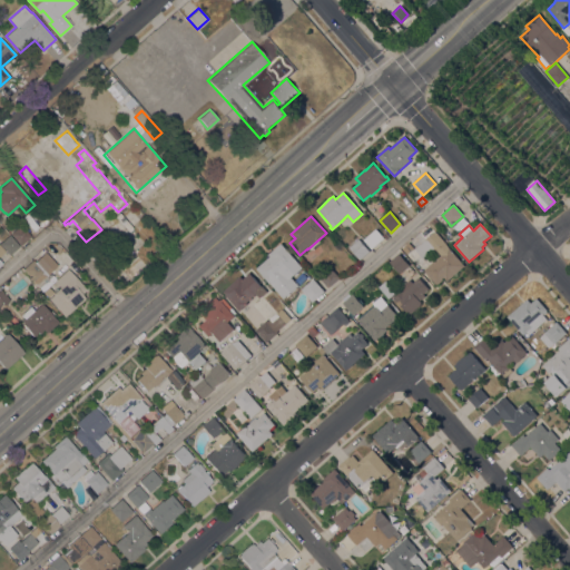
[(20,245),(10,234),(20,225),(30,236),(20,245)]
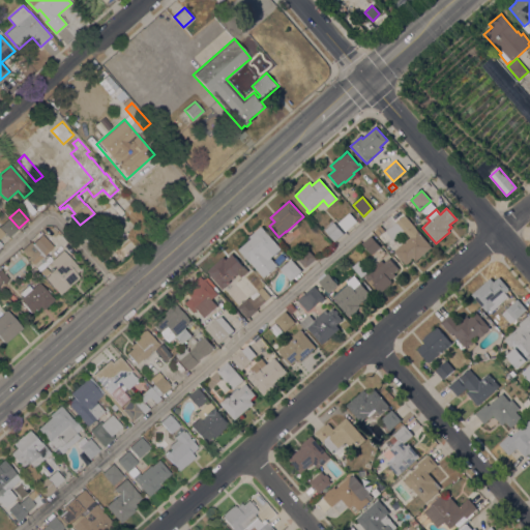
[(345,232),(337,224),(350,213),(357,222),(345,232)]
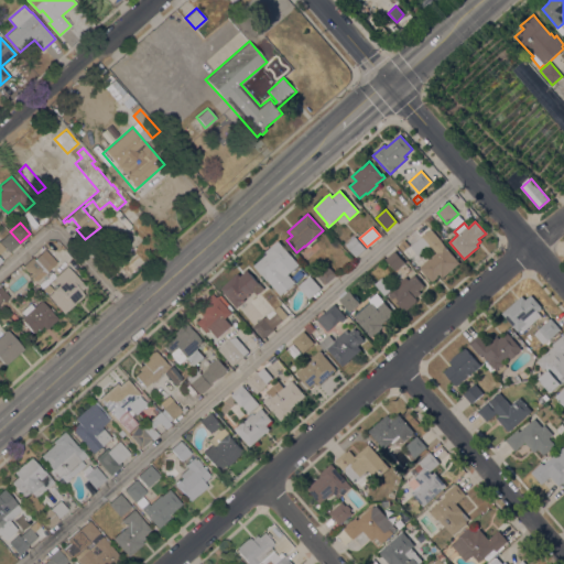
[(419,257),(410,247),(431,229),(461,263),(443,279),(440,275),(433,282),(420,268),(436,253),(435,251),(433,253),(429,249),(419,257)]
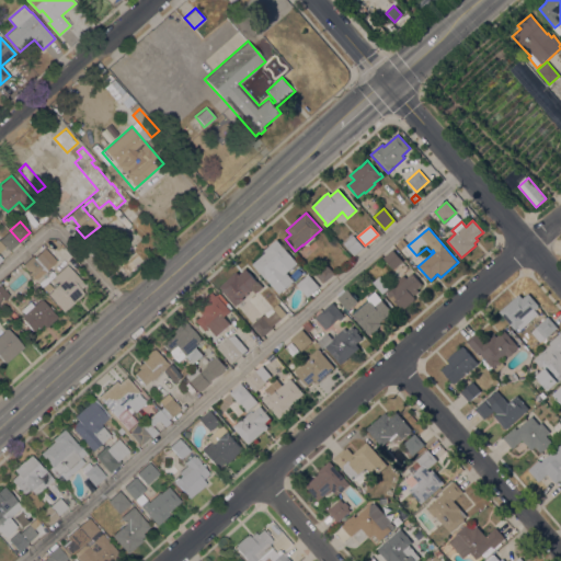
[(9,251),(0,241),(0,239),(9,231),(19,242),(9,251)]
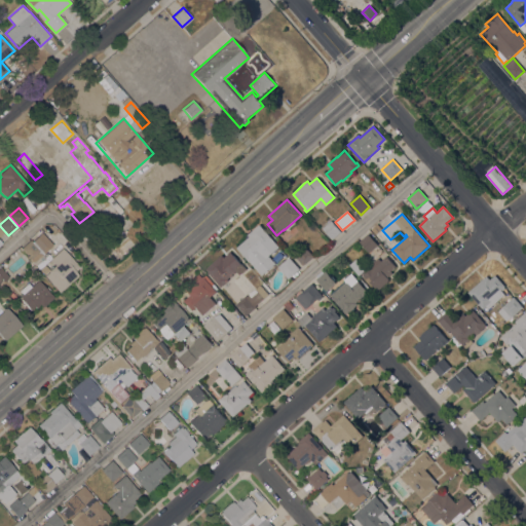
[(322,229),(331,221),(341,232),(332,240),(322,229)]
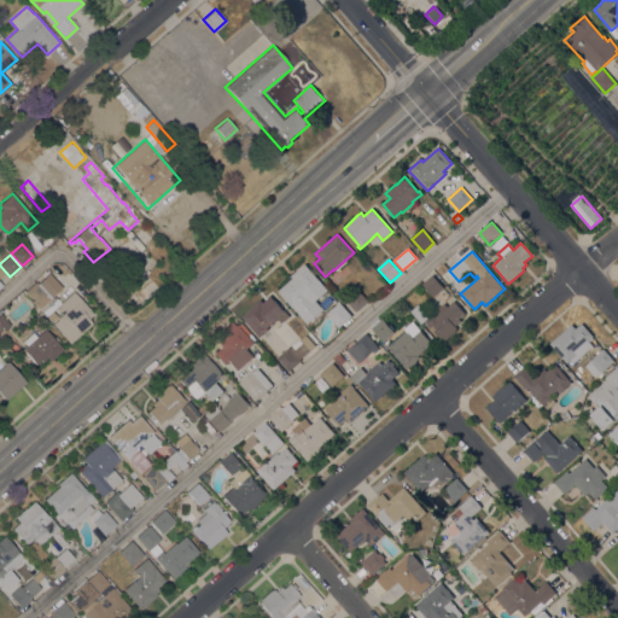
[(293,308),(292,308),(278,291),(293,279),(291,277),(305,264),(327,291),(316,302),(324,310),(308,325),(293,308)]
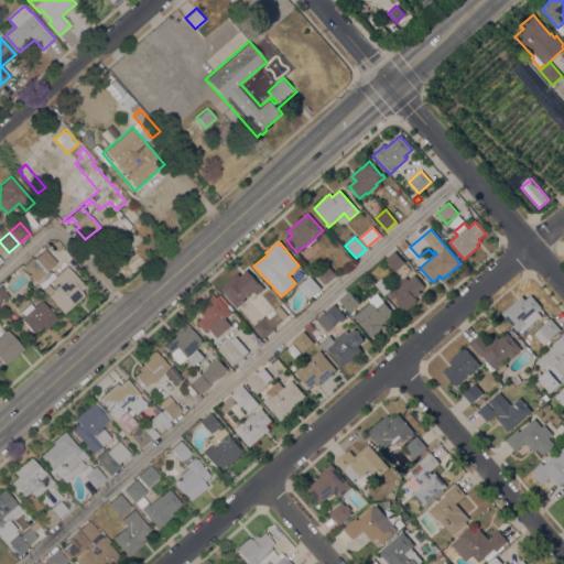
[(401,252),(397,247),(402,241),(408,247),(401,252)]
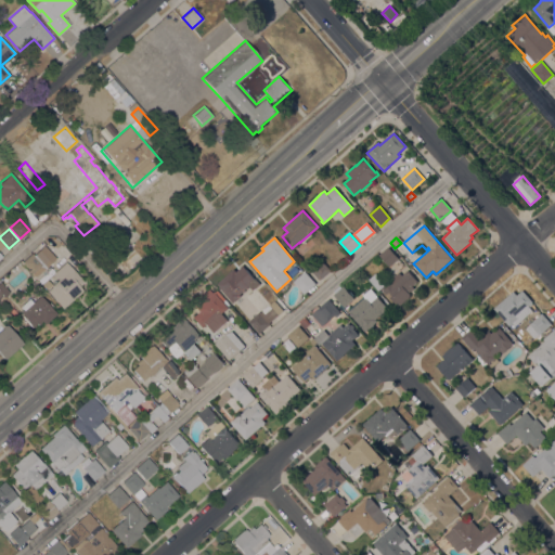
[(55,258),(47,266),(49,268),(46,271),(41,267),(33,274),(22,262),(31,253),(34,255),(43,245),(55,258)]
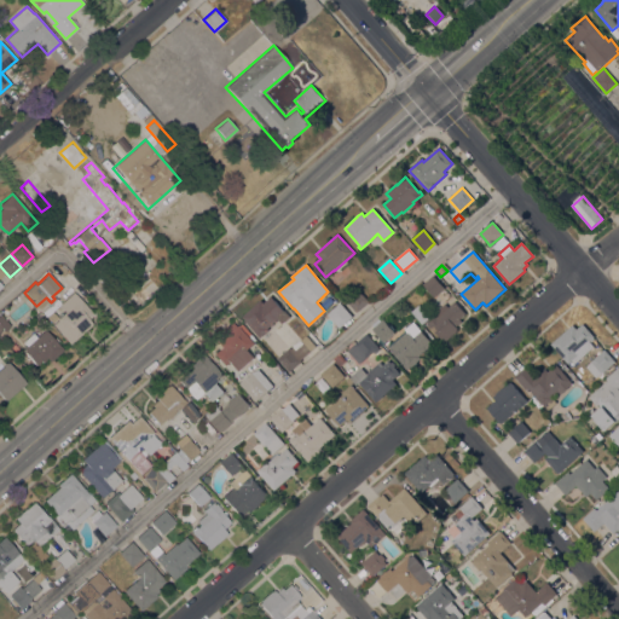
[(434,298),(422,285),(433,276),(444,289),(434,298)]
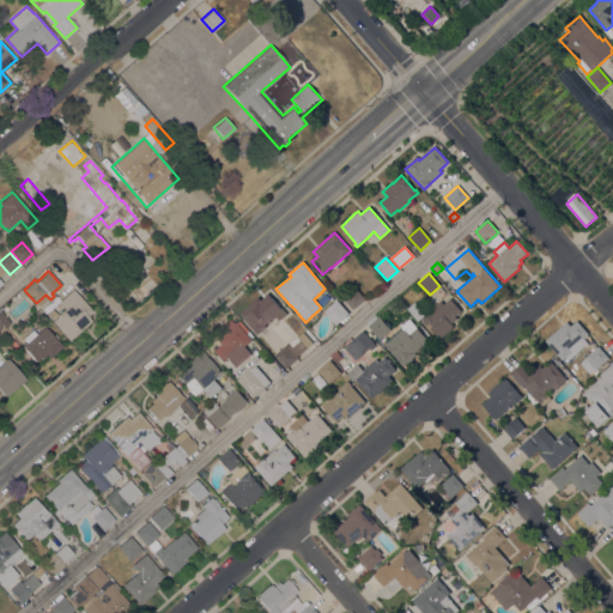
[(341,297),(353,286),(365,299),(352,310),(341,297)]
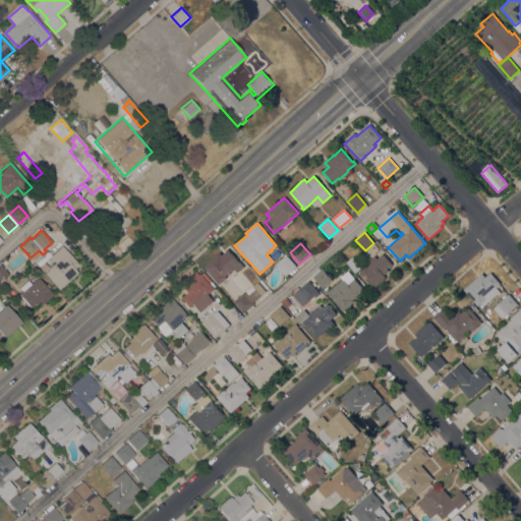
[(63,286),(48,269),(55,263),(50,256),(62,245),(78,265),(74,269),(77,273),(63,286)]
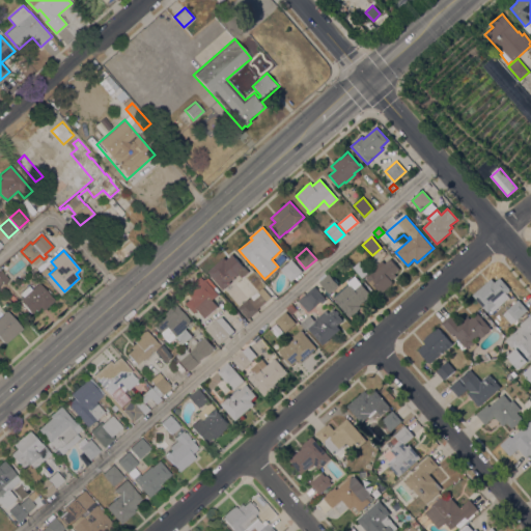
[(207,273),(224,258),(226,260),(232,255),(244,268),(245,268),(249,272),(243,278),(239,274),(229,282),(231,283),(223,290),(207,273)]
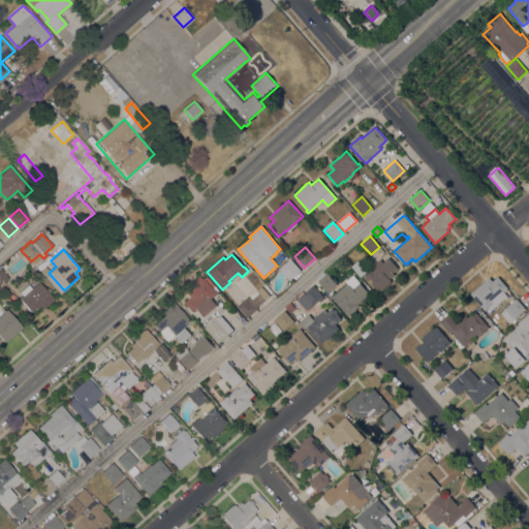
[(380,260),(383,262),(389,258),(398,269),(393,274),(395,275),(390,280),(391,281),(391,283),(382,291),(378,291),(366,277),(372,272),(370,270),(380,260)]
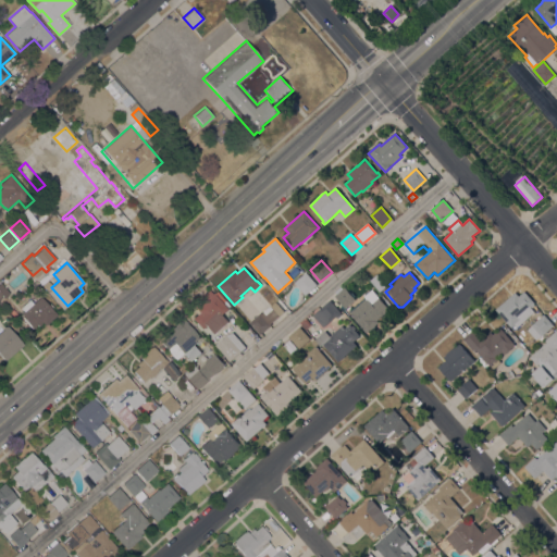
[(306,273),(317,285),(306,296),(294,283),(306,273)]
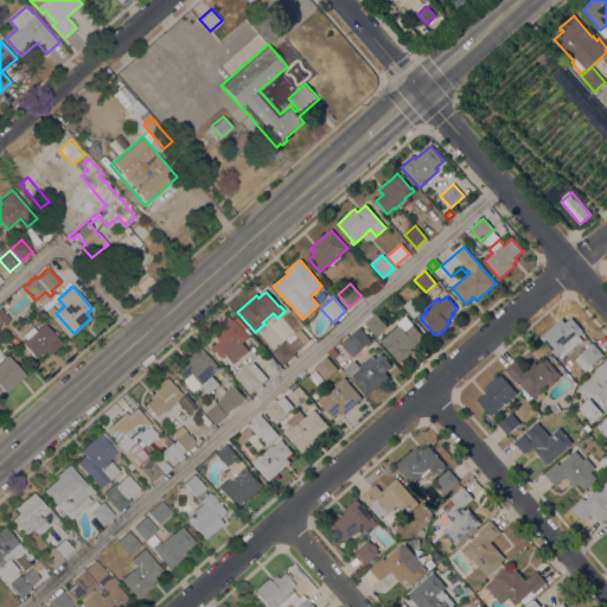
[(403,306),(410,300),(421,312),(414,319),(403,306)]
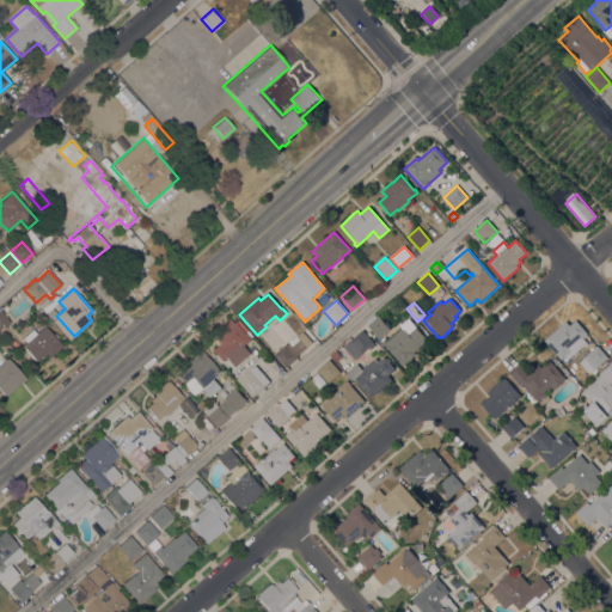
[(47,317),(44,320),(40,314),(42,312),(43,311),(47,314),(51,308),(57,313),(51,319),(48,316),(47,317)]
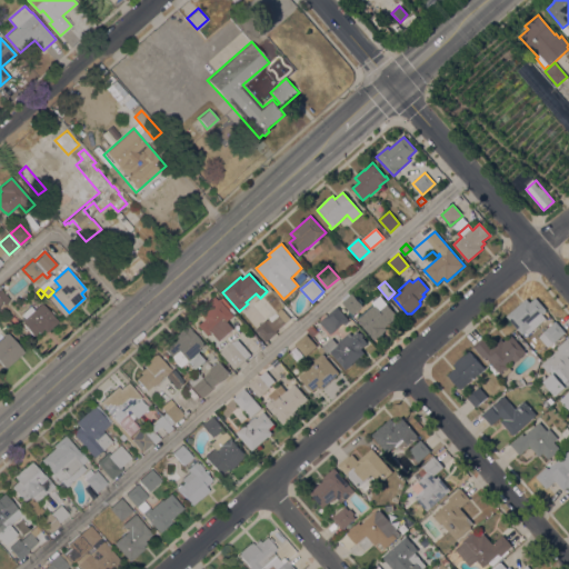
[(0,289),(9,299),(6,302),(9,306),(5,310),(1,307),(0,308),(0,289)]
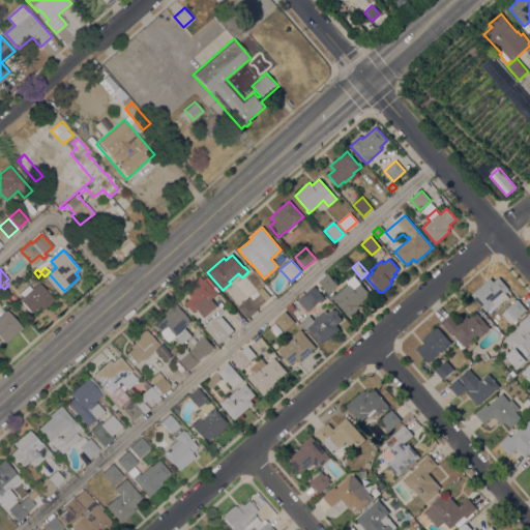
[(327,274),(337,286),(329,293),(330,294),(327,296),(324,292),(325,290),(318,282),(327,274)]
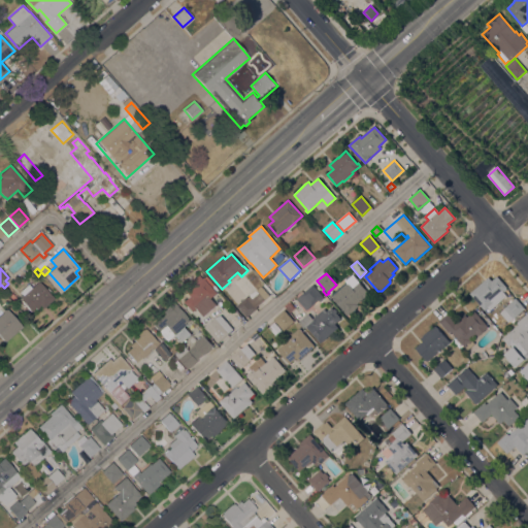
[(368,294),(357,304),(358,306),(356,308),(354,311),(353,312),(352,314),(350,314),(348,316),(343,312),(344,311),(332,297),(347,284),(345,282),(347,281),(345,279),(350,275),(351,276),(353,275),(368,294)]
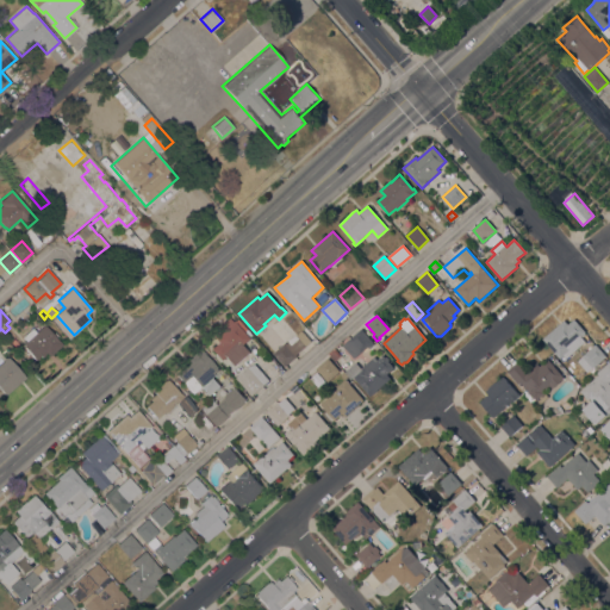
[(222,361),(211,348),(216,344),(212,340),(235,319),(250,338),(243,344),(251,353),(236,367),(226,356),(222,361)]
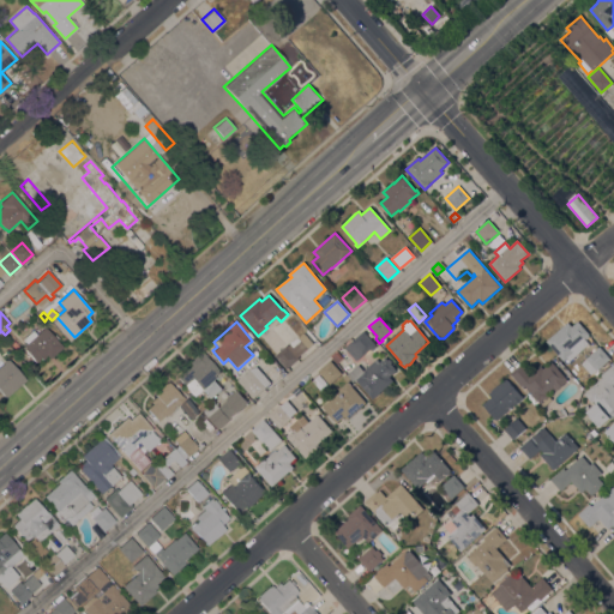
[(570,361),(567,357),(563,361),(546,342),(567,323),(572,327),(578,321),(590,335),(589,336),(590,337),(587,341),(589,344),(570,361)]
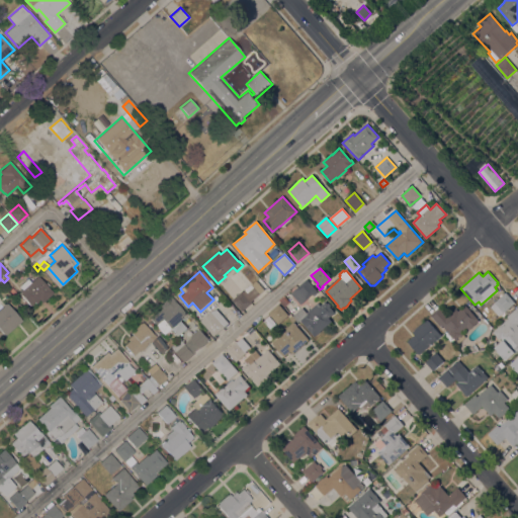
[(19,292),(20,291),(19,290),(21,288),(19,286),(27,278),(30,282),(37,275),(53,292),(41,303),(39,299),(36,303),(34,301),(30,306),(19,292)]
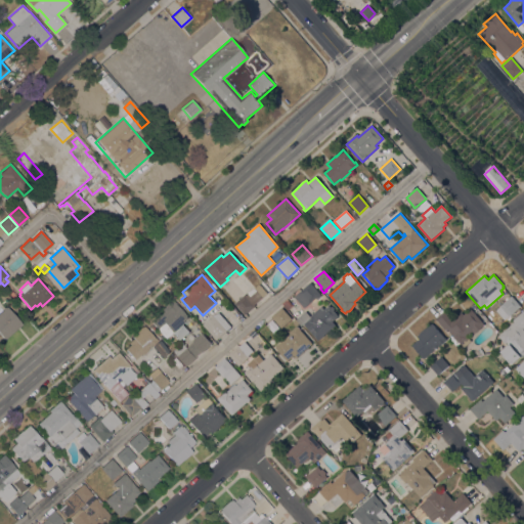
[(319,295),(321,297),(317,300),(315,298),(304,308),(294,297),(310,282),(320,294),(319,295)]
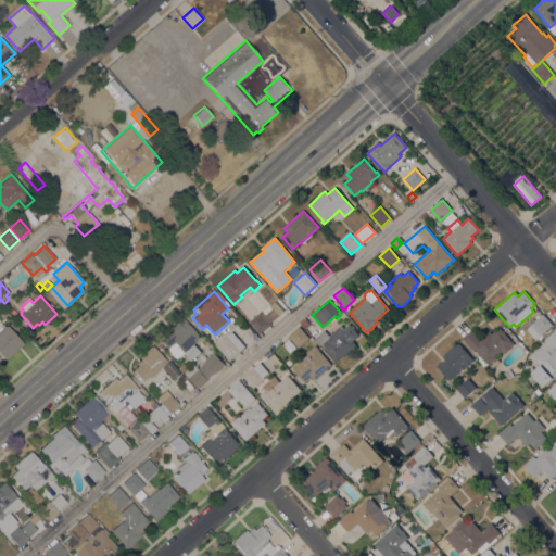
[(269,324),(270,325),(260,335),(249,323),(260,313),(261,314),(275,302),(283,312),(278,316),(269,324)]
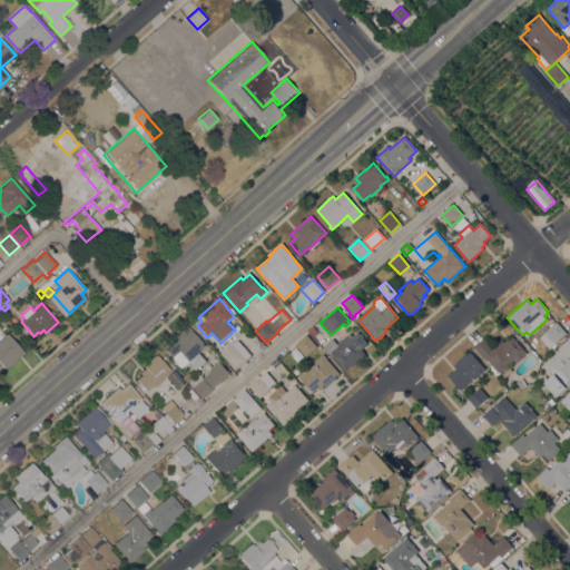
[(556,344),(552,349),(550,346),(549,349),(539,338),(557,322),(567,333),(556,344)]
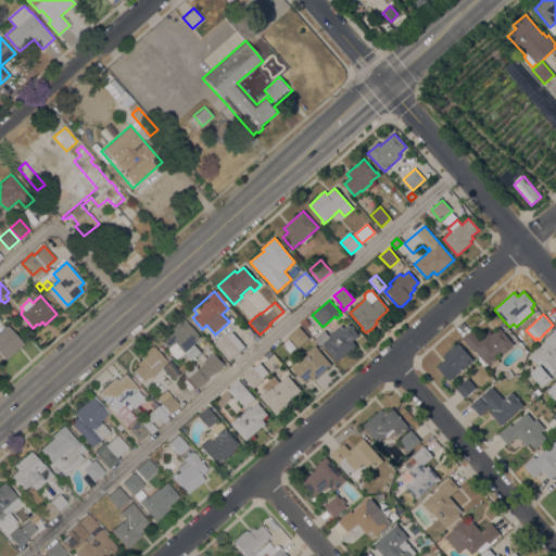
[(174,330),(172,328),(175,325),(174,325),(179,319),(180,320),(184,317),(187,321),(186,323),(199,338),(193,343),(201,353),(191,362),(180,350),(174,356),(160,341),(174,330)]
